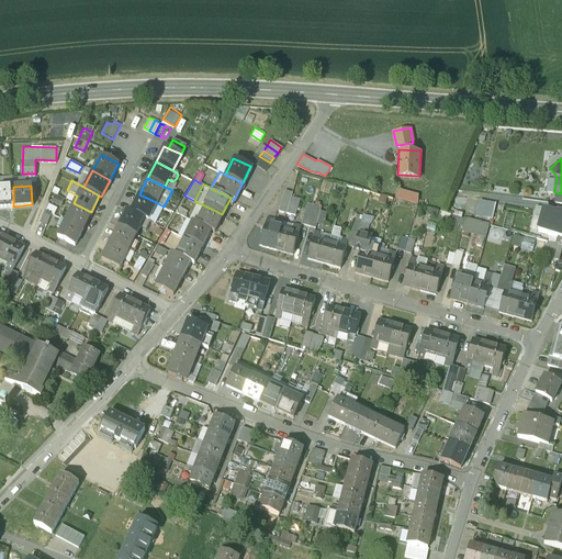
[(13,187),(0,187),(0,207),(13,207),(13,187)]
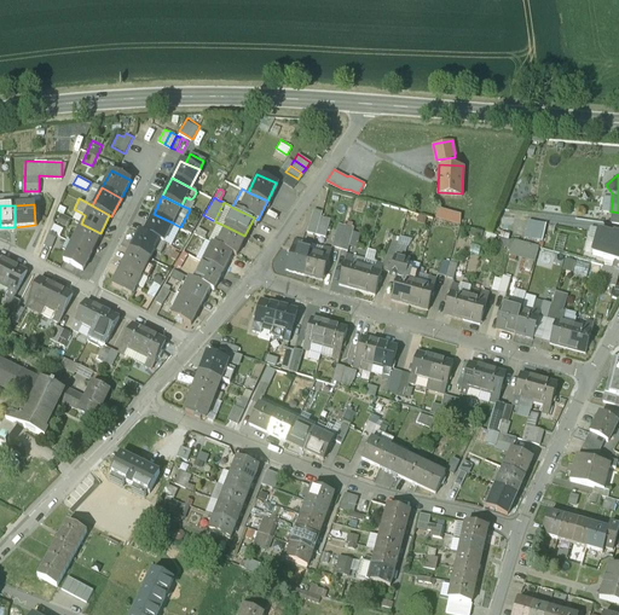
[(461,214),(437,207),(437,215),(460,222),(461,214)]
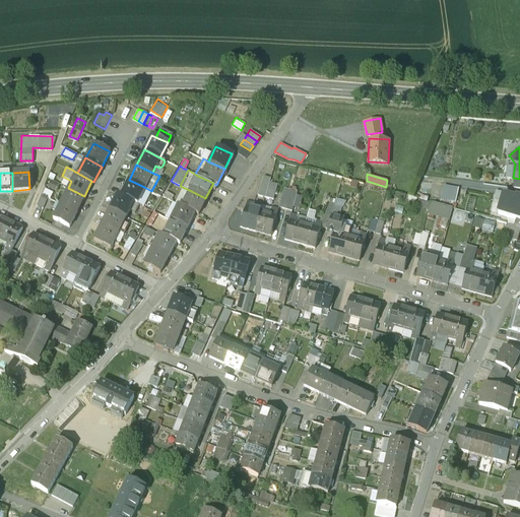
[(269,178),(262,176),(257,194),(264,197),(264,196),(269,182),(269,178)]
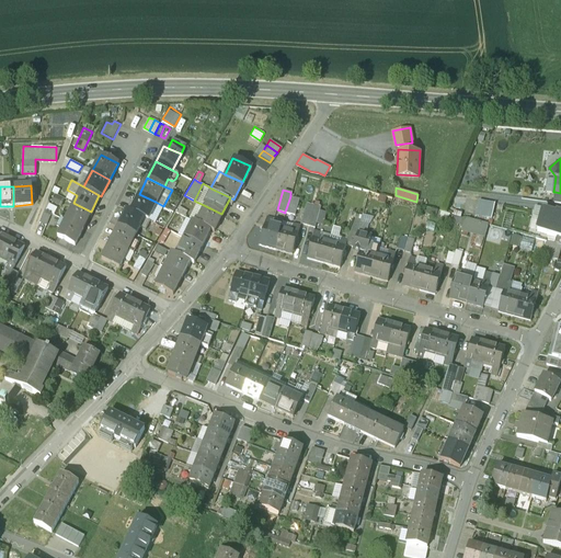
[(156,202),(139,194),(130,211),(144,217),(148,218),(156,202)]
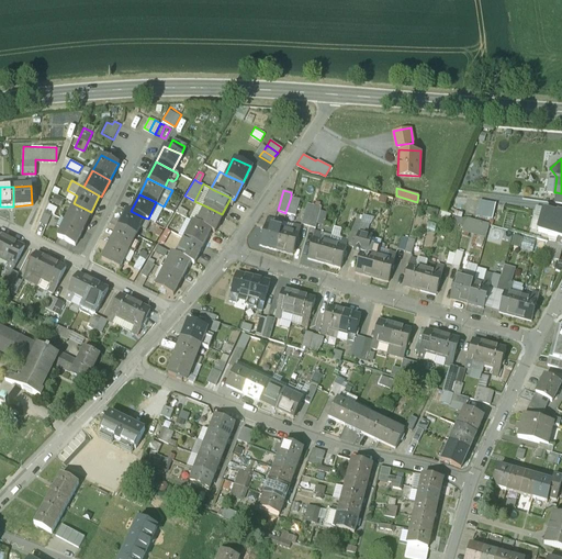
[(299,199),(291,197),(285,212),(294,215),(299,199)]
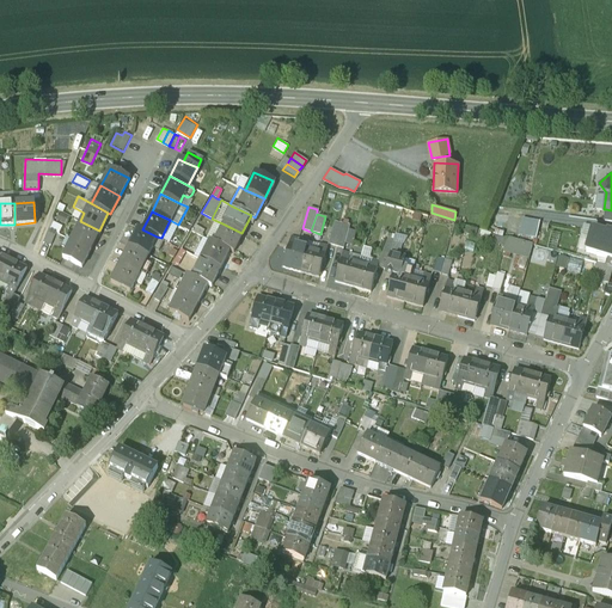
[(536,235),(540,219),(522,215),(519,232),(536,235)]
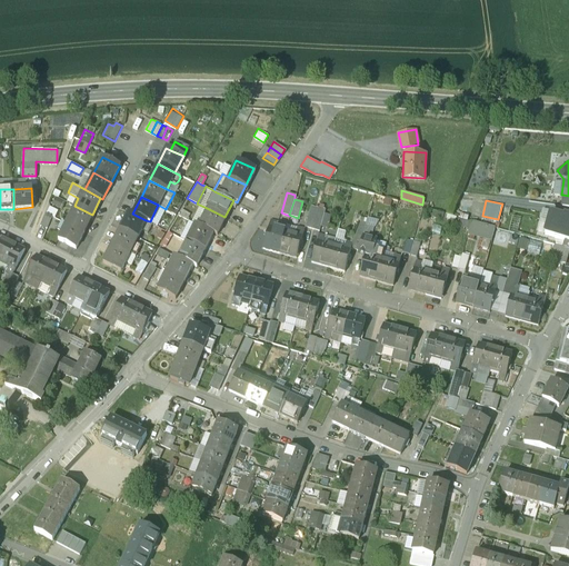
[(50,204),(46,211),(51,215),(53,216),(58,208),(50,204)]
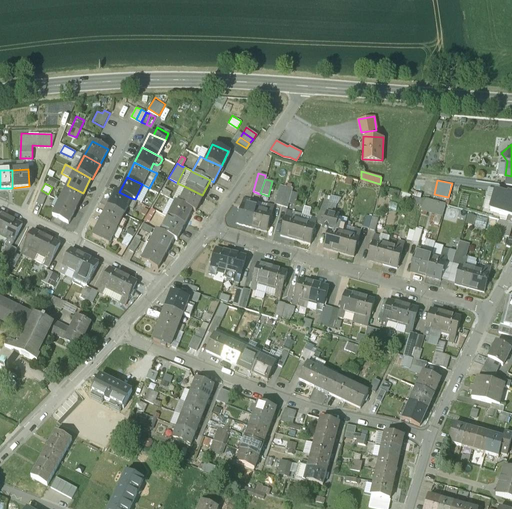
[(202,195),(186,187),(177,183),(170,197),(179,202),(191,208),(194,210),(202,195)]
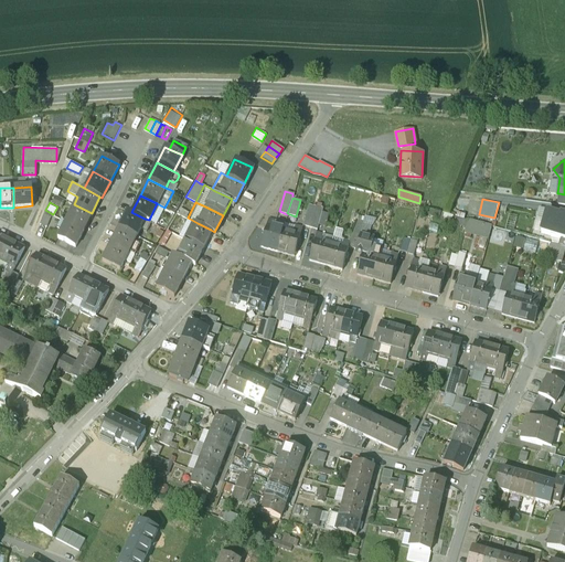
[(316,205),(308,203),(304,223),(310,225),(316,205)]
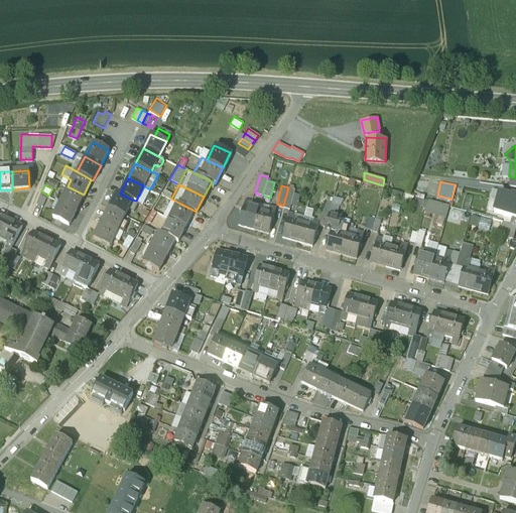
[(84,195),(68,186),(59,201),(76,210),(84,195)]
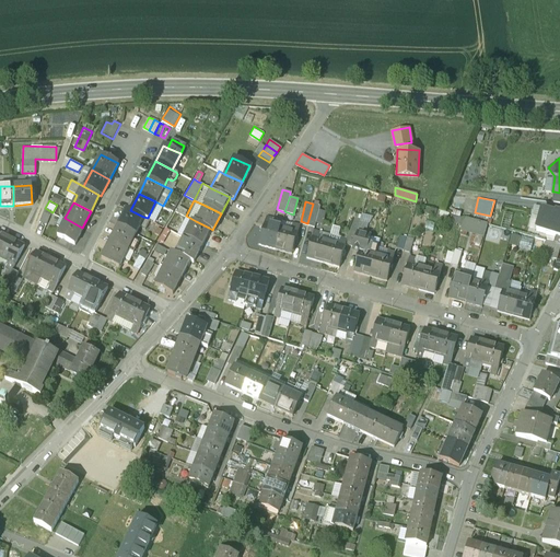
[(319,206),(313,204),(307,223),(314,224),(319,206)]
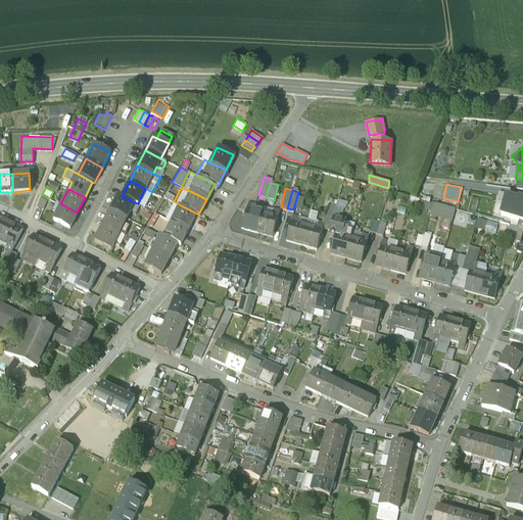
[(175,195),(167,191),(163,196),(172,201),(175,195)]
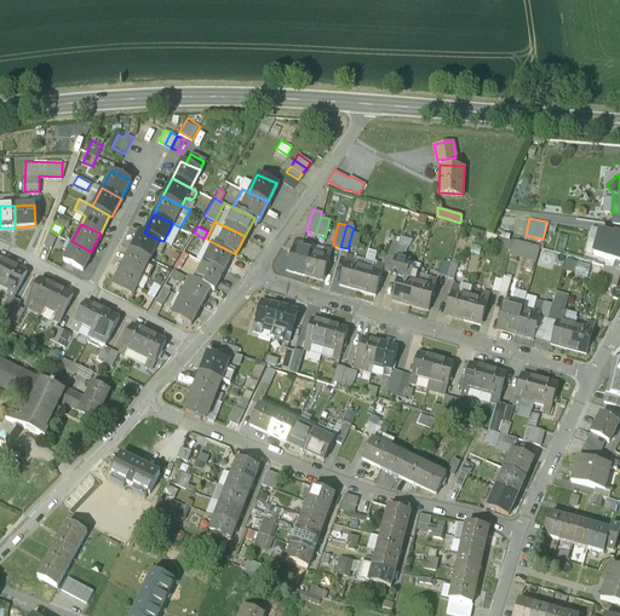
[(614,231),(601,228),(593,253),(615,259),(619,259),(619,231),(614,230),(614,231)]
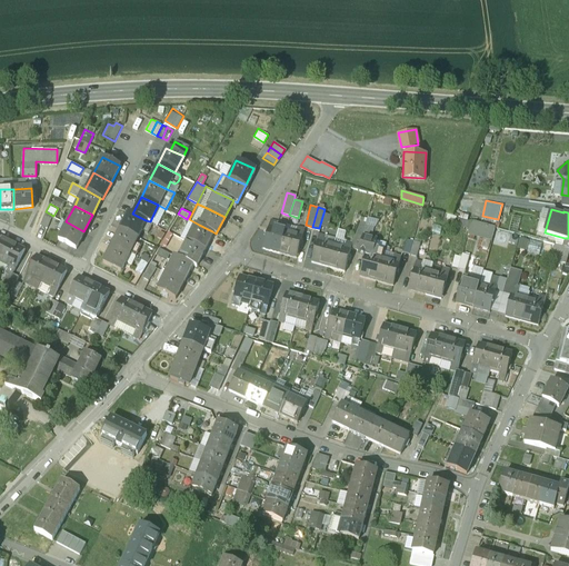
[(46,211),(45,211),(39,225),(46,227),(51,215),(46,211)]
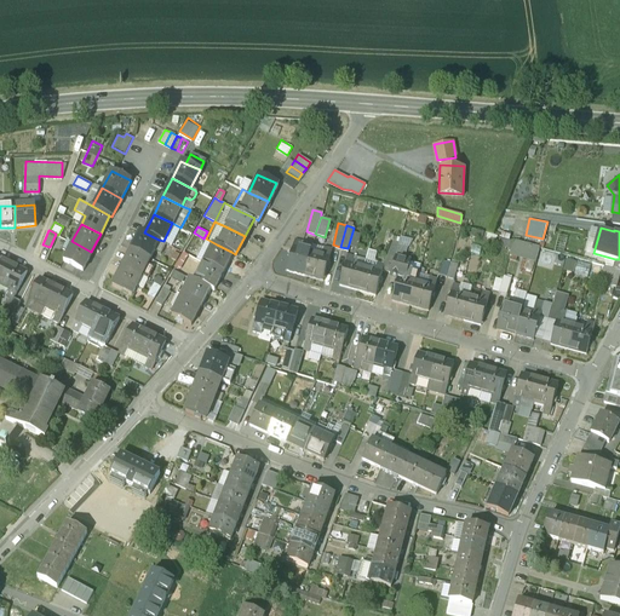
[(144,232),(139,230),(130,248),(149,258),(159,240),(144,232)]
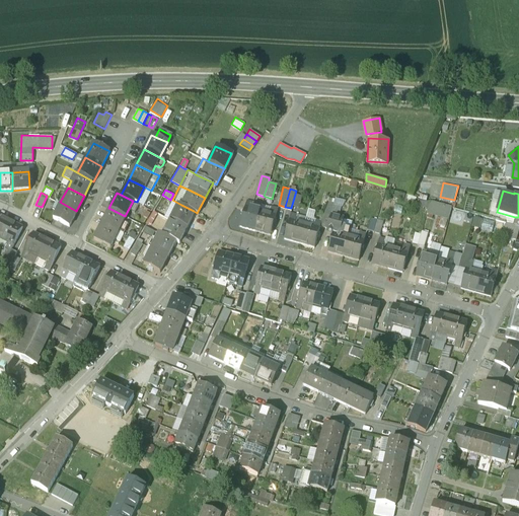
[(427,205),(429,194),(421,193),(419,203),(427,205)]
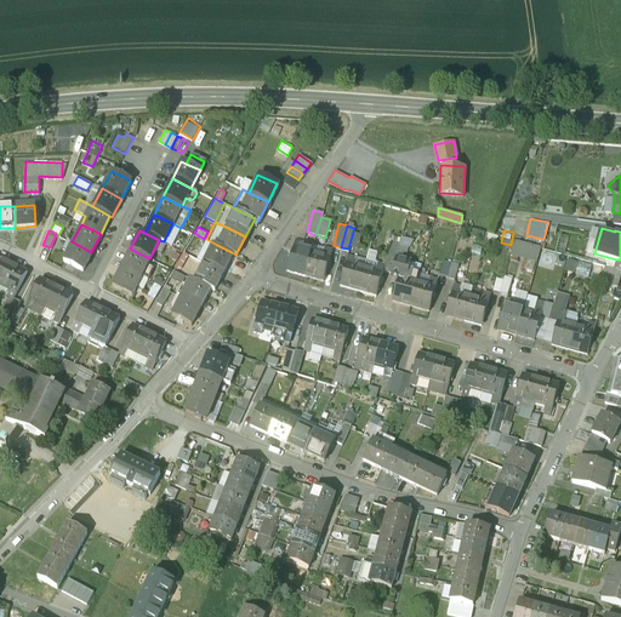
[(391,272),(399,274),(400,268),(411,270),(412,268),(408,267),(415,240),(400,236),(399,240),(391,272)]
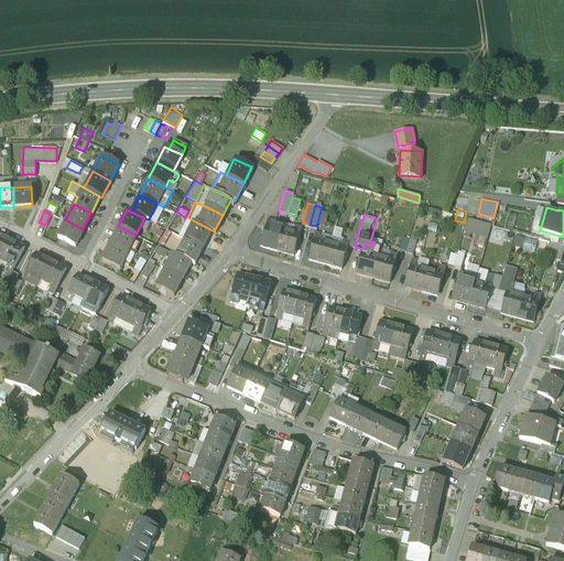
[(468,215),(465,229),(489,235),(492,220),(468,215)]
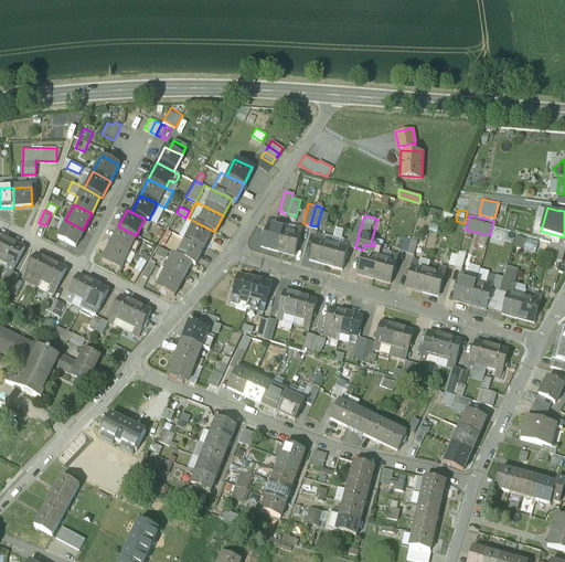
[(349,240),(348,245),(355,247),(363,219),(356,216),(352,231),(351,230),(349,240)]
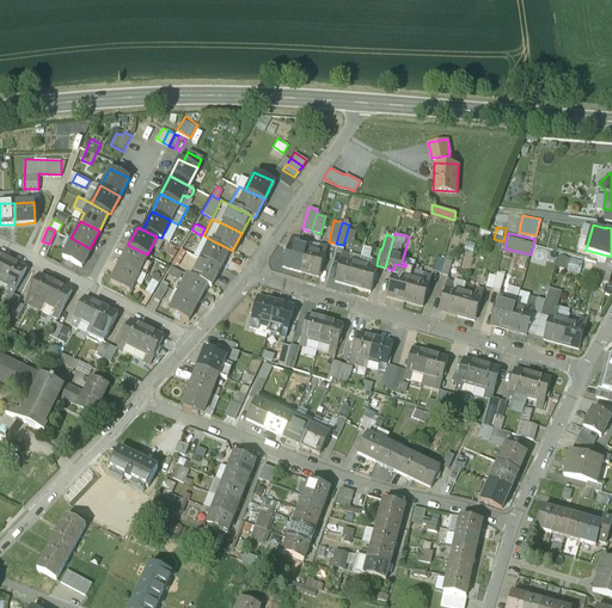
[(214,241),(209,239),(203,235),(194,253),(200,257),(220,266),(228,249),(214,241)]
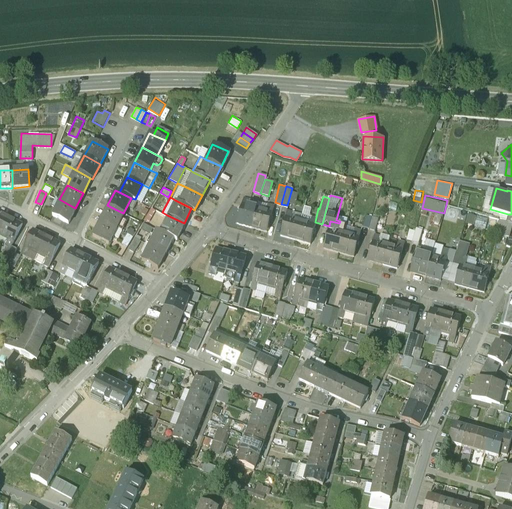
[(243,197),(236,221),(251,225),(256,207),(247,204),(249,199),(243,197)]
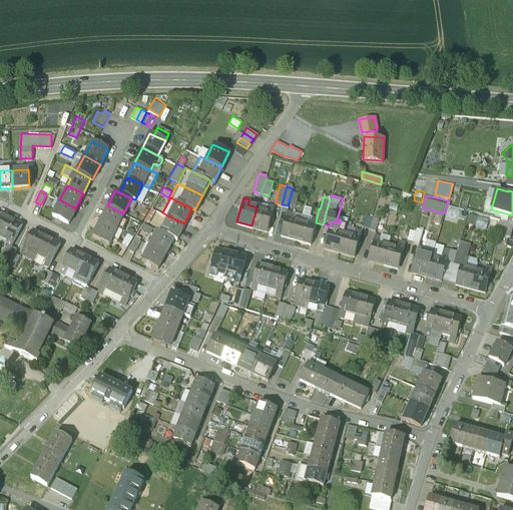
[(75,208),(59,199),(52,215),(67,222),(75,208)]
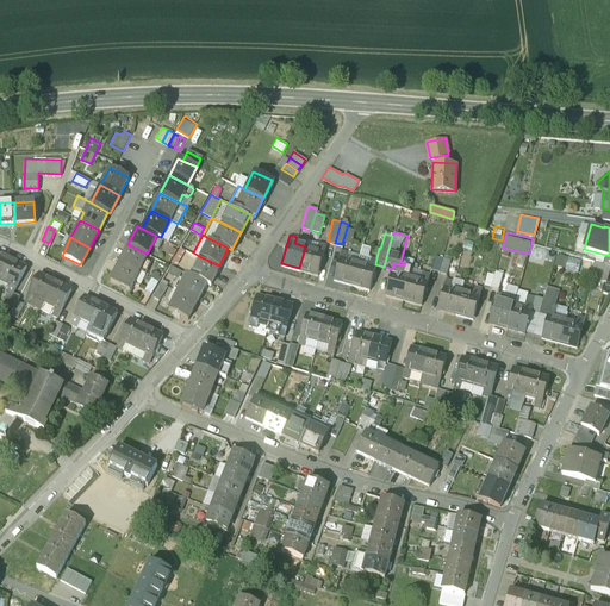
[(313,249),(305,247),(299,268),(317,273),(325,244),(315,241),(313,249)]
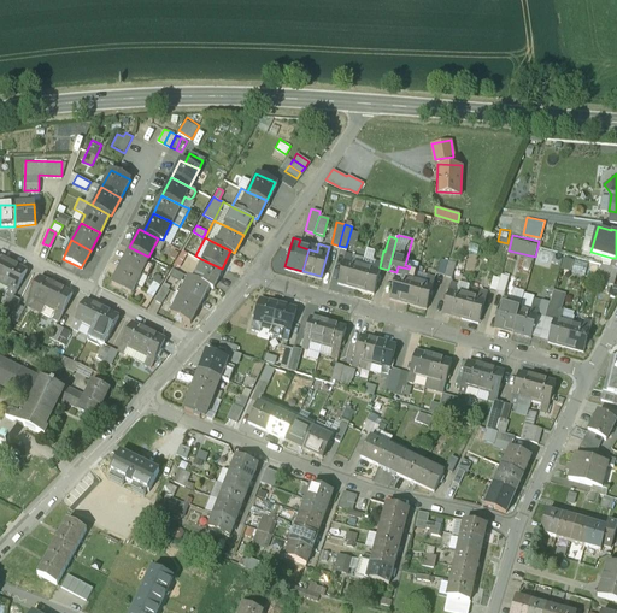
[(148,257),(129,247),(121,265),(139,275),(148,257)]
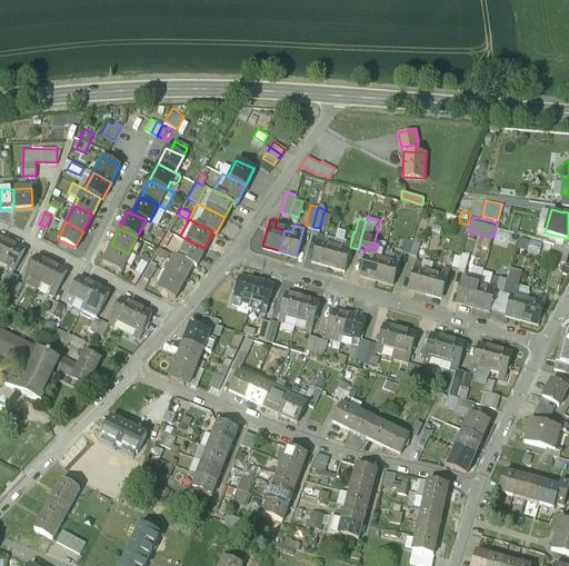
[(177,235),(168,230),(163,238),(172,241),(177,235)]
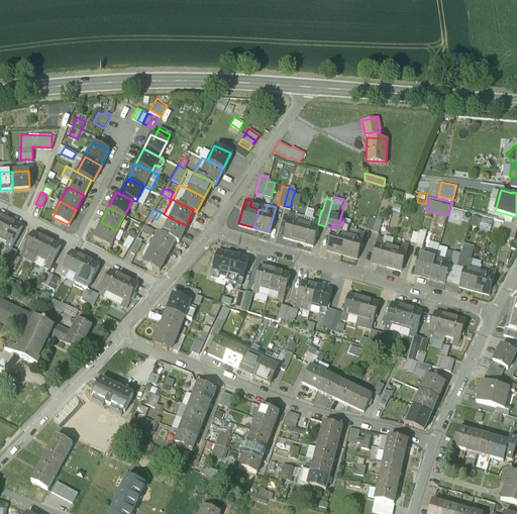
[(303,221),(294,218),(295,212),(290,211),(283,235),(298,240),(303,221)]
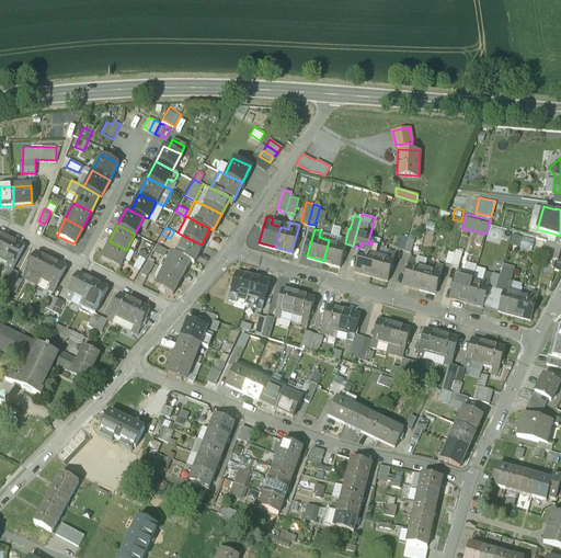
[(407,237),(400,235),(397,248),(403,249),(407,237)]
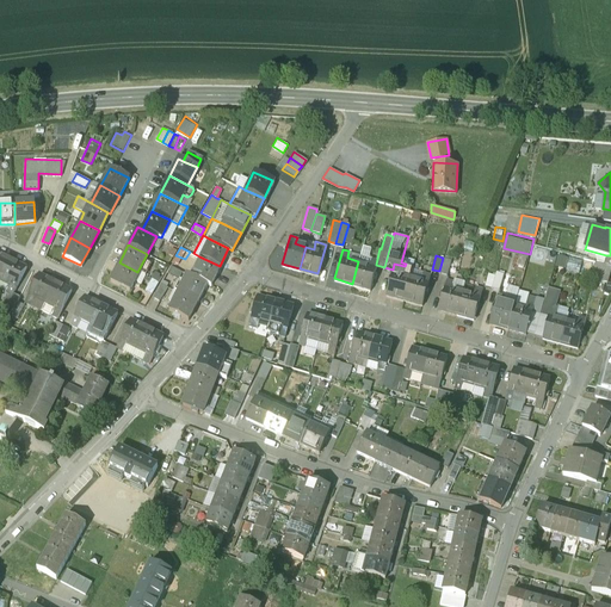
[(220,266),(199,256),(190,276),(205,283),(210,285),(220,266)]
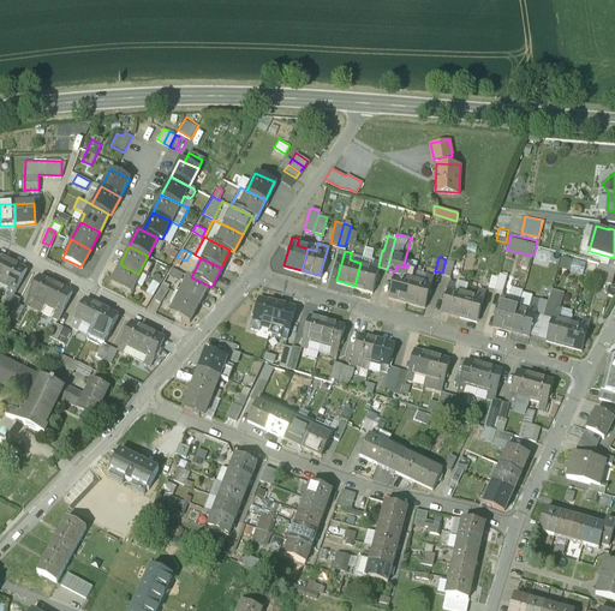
[(371,265),(360,263),(354,286),(371,291),(378,267),(380,261),(374,258),(371,265)]
